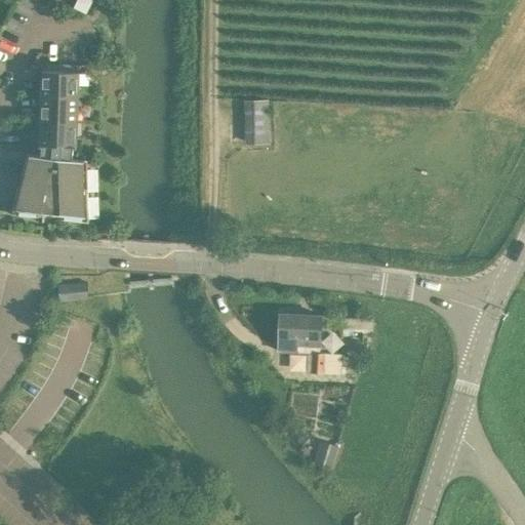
[(42,70),(41,95),(78,96),(79,71),(42,70)]
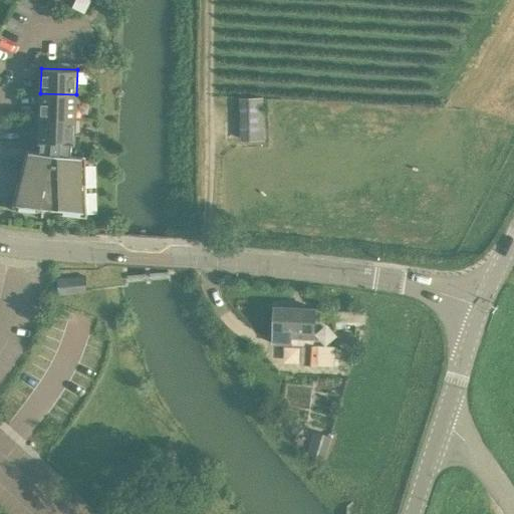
[(75,118),(76,94),(40,93),(39,117),(75,118)]
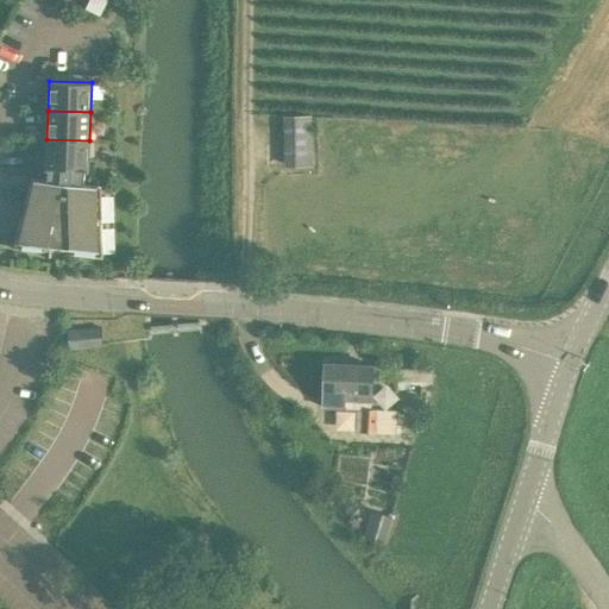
[(311,164),(309,117),(288,117),(289,165),(311,164)]
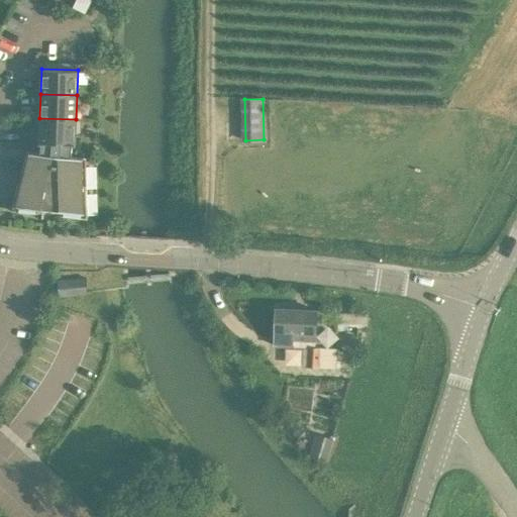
[(76,144),(76,119),(39,118),(39,142),(41,143),(73,143),(76,144)]
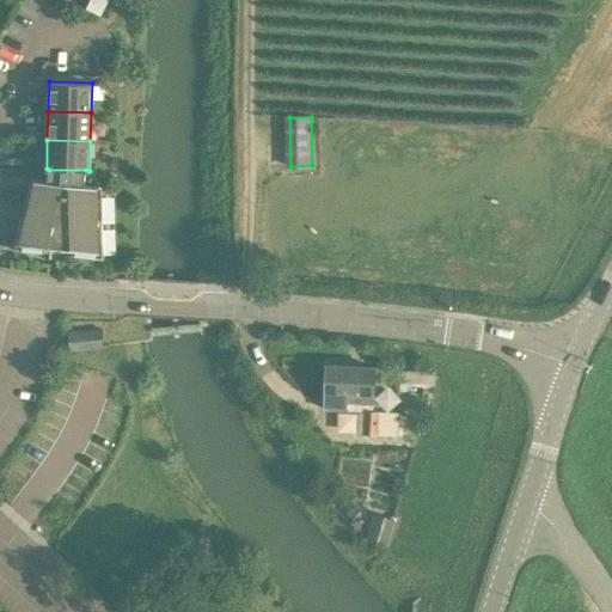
[(86,170),(49,170),(48,181),(31,178),(14,249),(104,258),(102,185),(85,184),(86,170)]
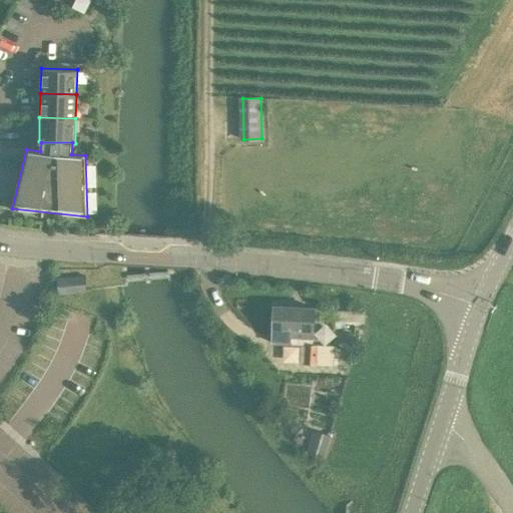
[(57,279),(59,294),(86,291),(85,276),(57,279)]
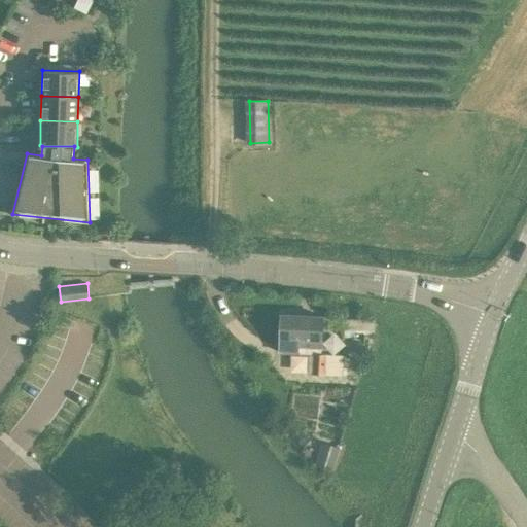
[(299,353),(308,354),(308,374),(326,375),(326,374),(343,375),(343,355),(320,354),(322,315),(283,313),(280,351),(299,352),(299,353)]
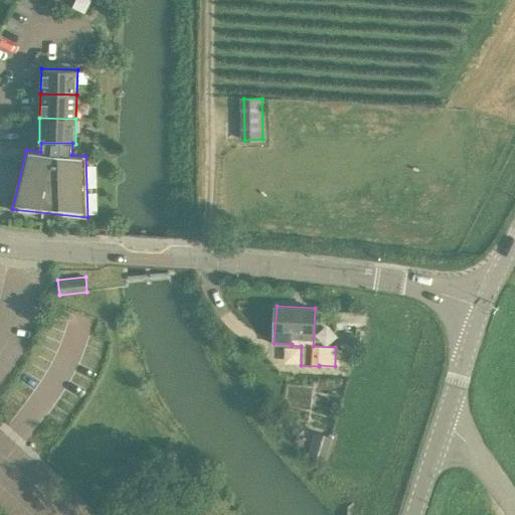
[(352,325),(366,326),(367,312),(335,310),(334,333),(352,334),(352,325)]
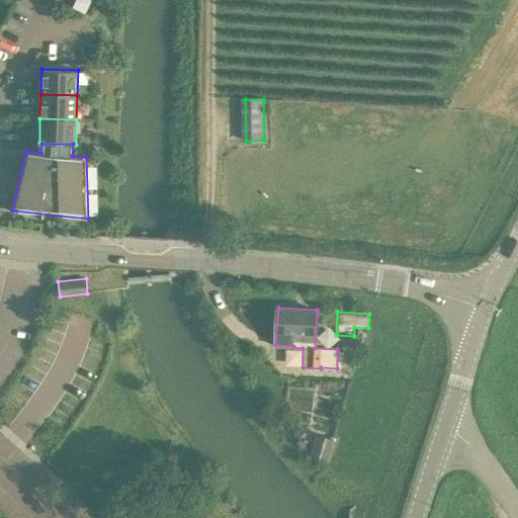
[(332,441),(319,437),(313,456),(326,460),(332,441)]
